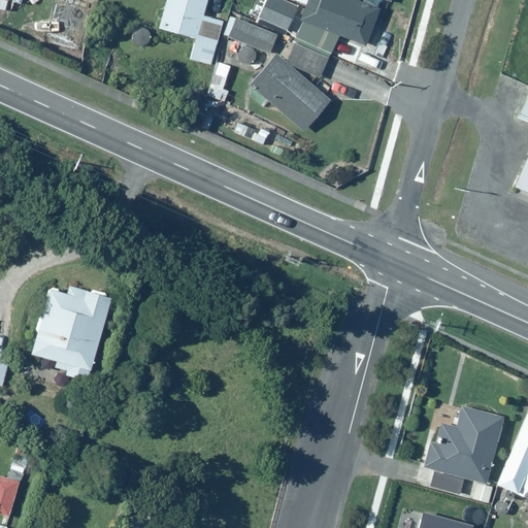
[(205,0),(164,0),(157,25),(197,37),(190,60),(209,65),(223,21),(202,14),(205,0)]
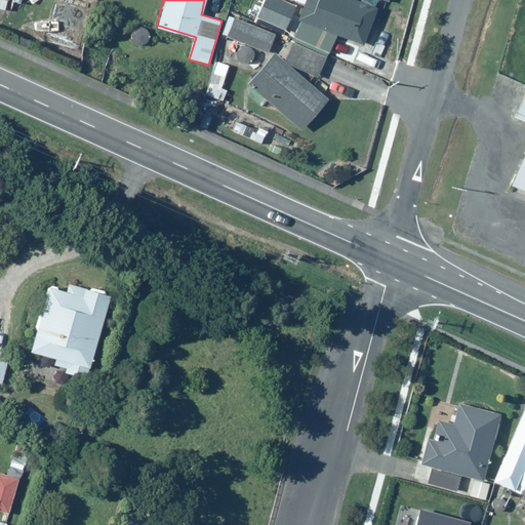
[(294,5),(284,0),(260,0),(254,15),(284,29),(294,5)]
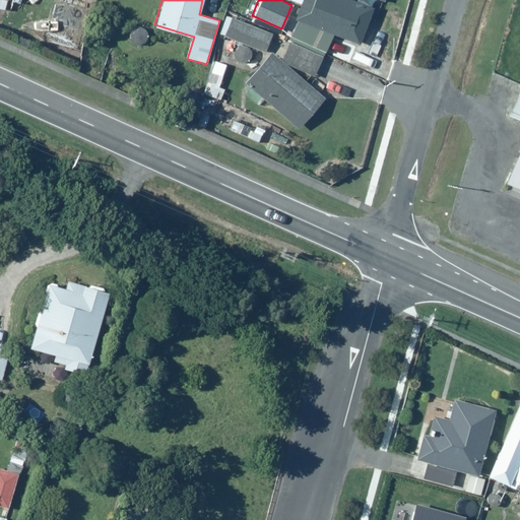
[(295,0),(291,8),(299,11),(296,17),(297,17),(288,37),(325,52),(333,35),(359,45),(373,9),(349,0),(295,0)]
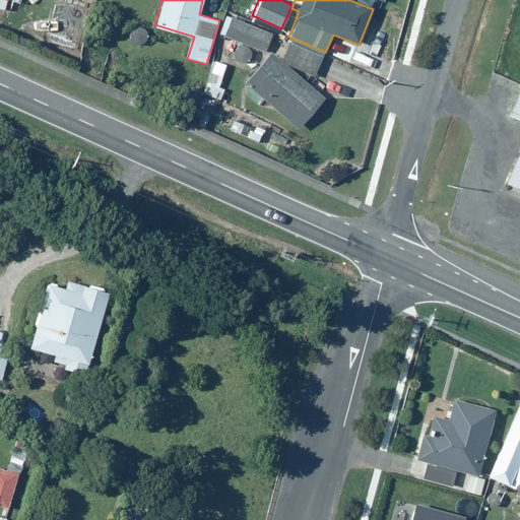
[(272,33),(226,15),(226,16),(219,35),(241,45),(241,46),(240,46),(239,47),(238,47),(238,48),(237,49),(237,50),(236,51),(236,52),(236,53),(236,54),(236,55),(237,55),(237,56),(237,57),(238,57),(238,58),(238,59),(239,59),(240,60),(241,60),(241,61),(242,61),(243,61),(244,61),(245,61),(246,61),(247,61),(248,61),(248,60),(249,60),(250,60),(250,59),(251,59),(251,58),(251,57),(252,57),(252,56),(253,55),(253,54),(253,53),(253,52),(253,51),(252,51),(252,50),(252,49),(251,48),(251,47),(264,52),(272,33)]
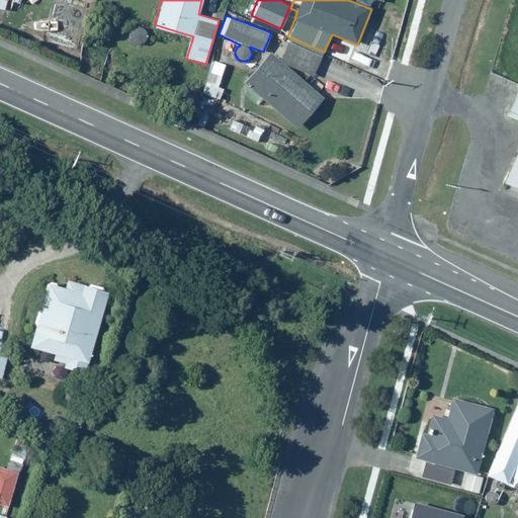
[(269,53),(244,79),(296,128),(323,99),(287,66),(289,65),(313,75),(322,57),(288,40),(279,60),(269,53)]
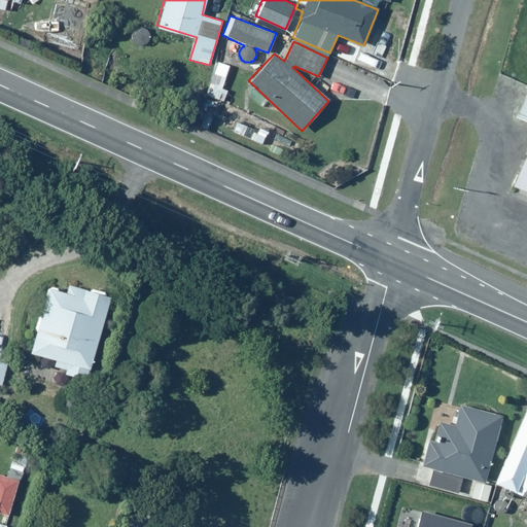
[(229,64),(215,61),(207,97),(224,101),(227,91),(220,89),(223,78),(225,79),(229,64)]
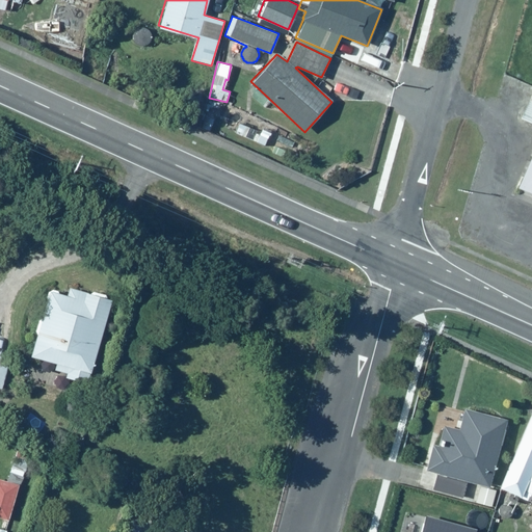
[(531,92),(521,118),(531,124),(531,155),(517,188),(531,194),(531,92)]
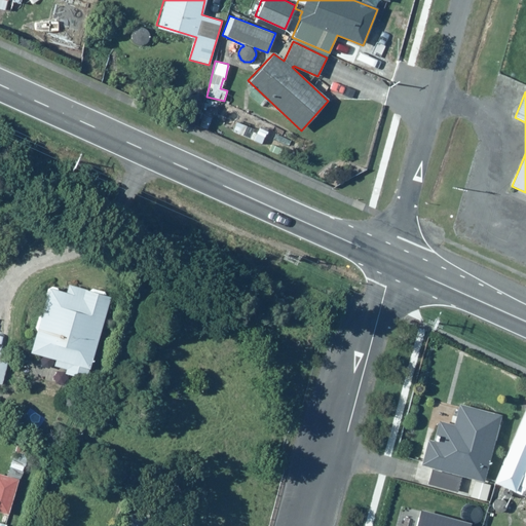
[(44,355),(42,365),(87,379),(112,301),(113,298),(69,284),(66,292),(50,287),(30,351),(44,355)]
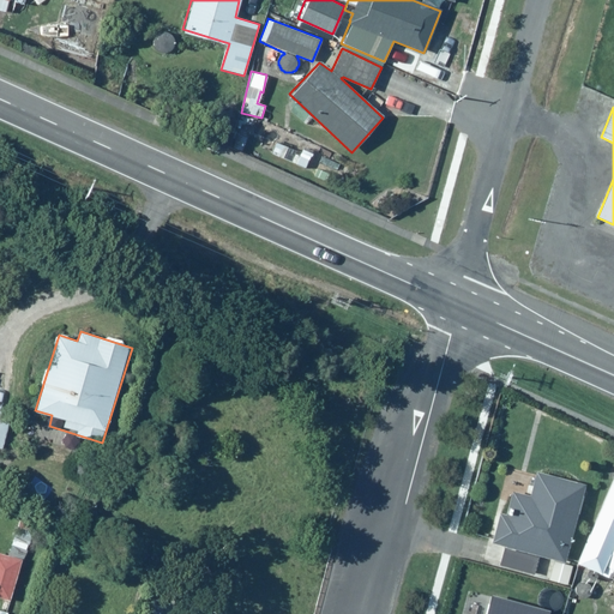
[(563,560),(583,483),(531,469),(525,495),(516,493),(510,515),(498,511),(489,540),(563,560)]
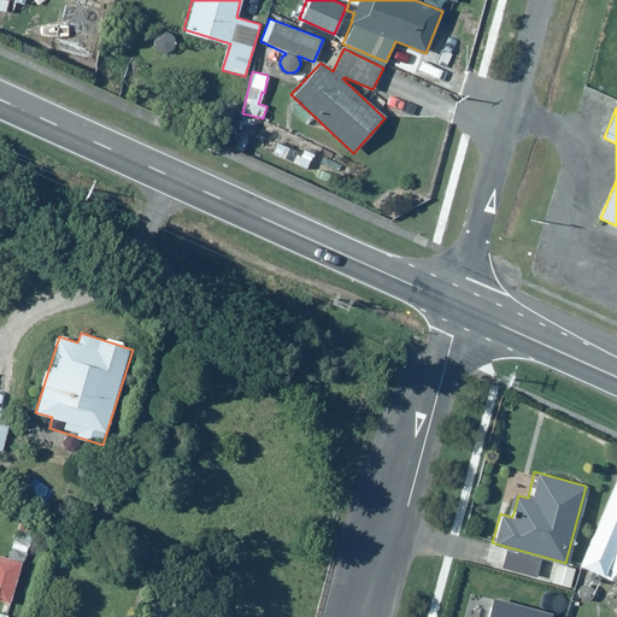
[(616,475),(613,474),(576,562),(611,577),(615,569),(616,569),(616,475)]
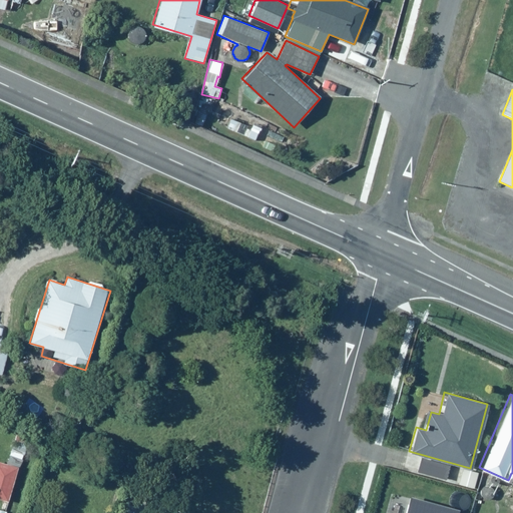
[(19,466),(0,460),(0,498),(9,501),(19,466)]
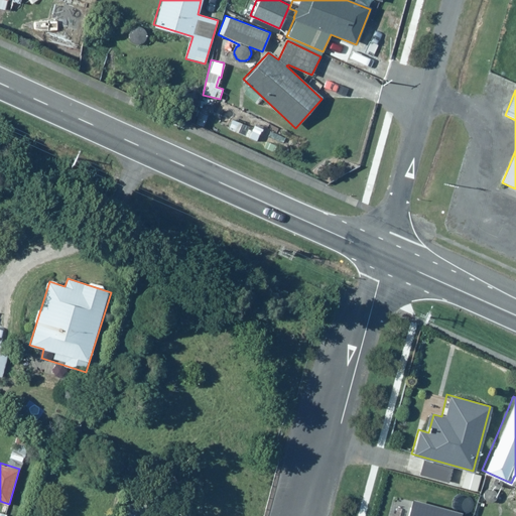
[(463,515),(464,514),(412,501),(408,515),(463,515)]
